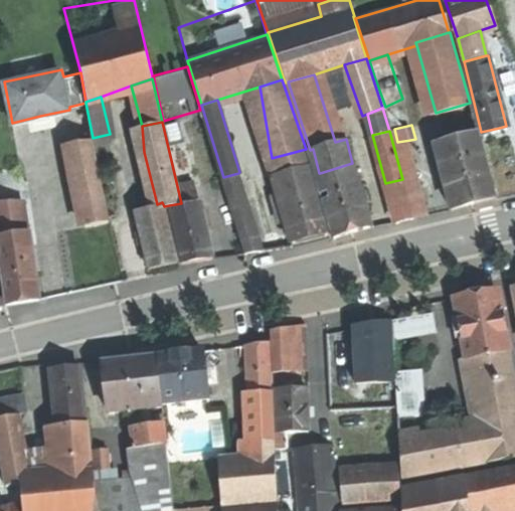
[(479,131),(434,143),(450,207),(471,202),(476,201),(475,198),(495,194),(479,131)]
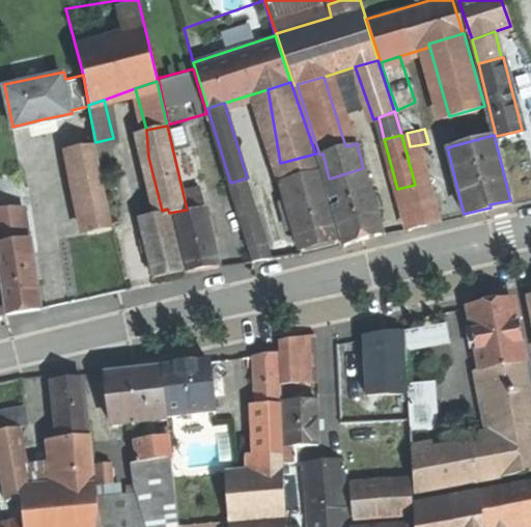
[(410,146),(407,147),(428,223),(443,219),(423,144),(410,146)]
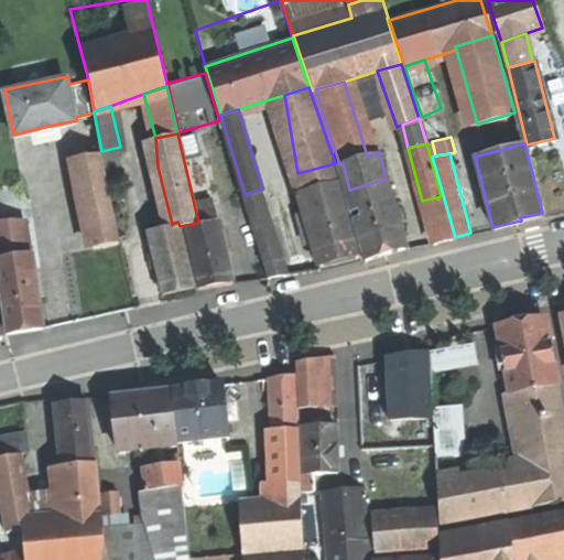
[(102,154),(78,160),(93,246),(118,240),(101,159),(102,157),(102,154)]
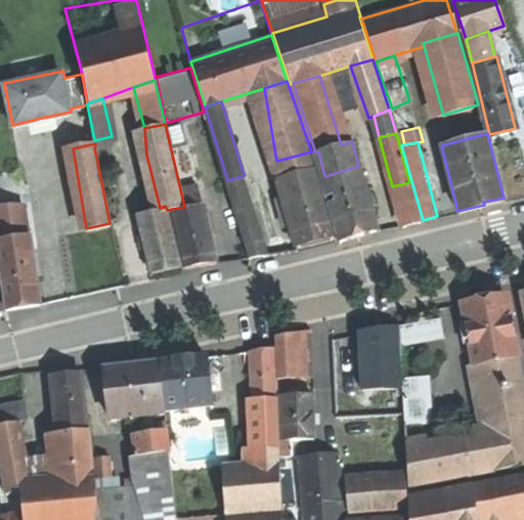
[(311,152),(276,161),(280,175),(315,166),(311,152)]
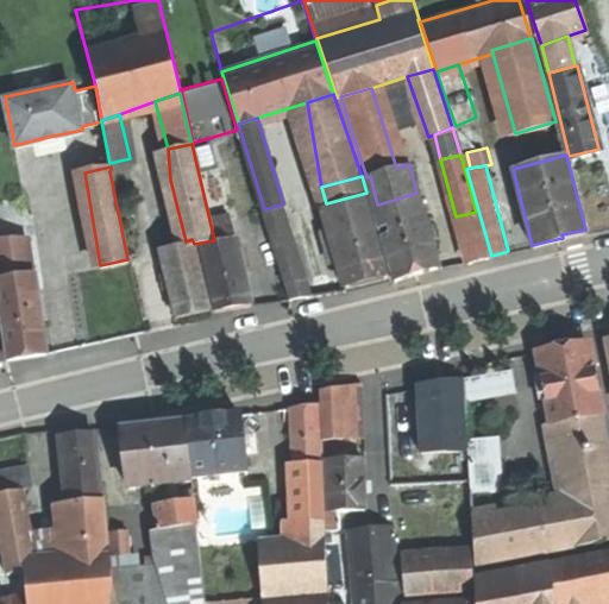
[(14,192),(0,193),(0,236),(20,234),(14,192)]
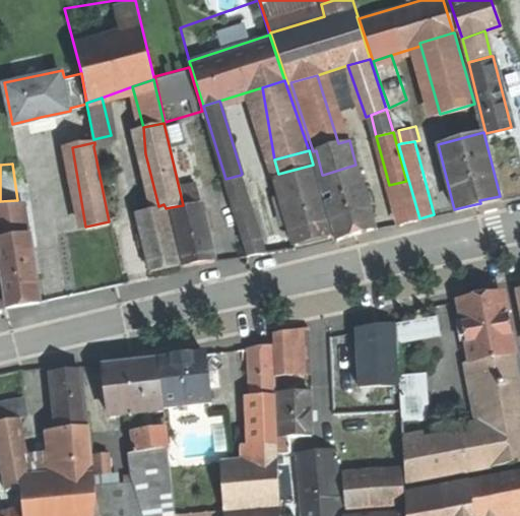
[(278,174),(274,175),(293,243),(313,238),(332,233),(313,165),(278,174)]
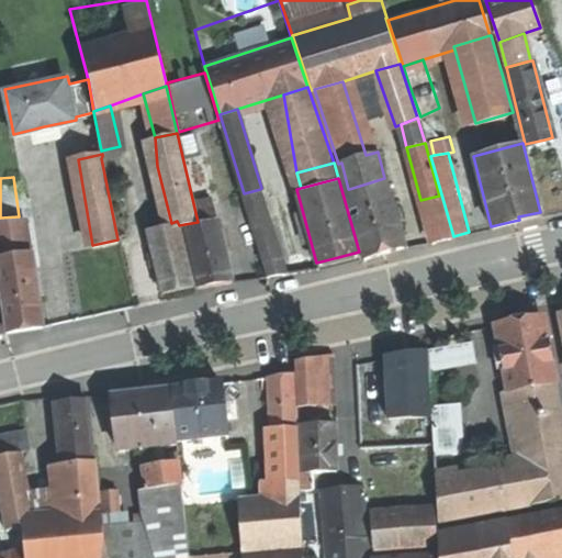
[(384,178),(349,189),(364,250),(398,241),(384,178)]
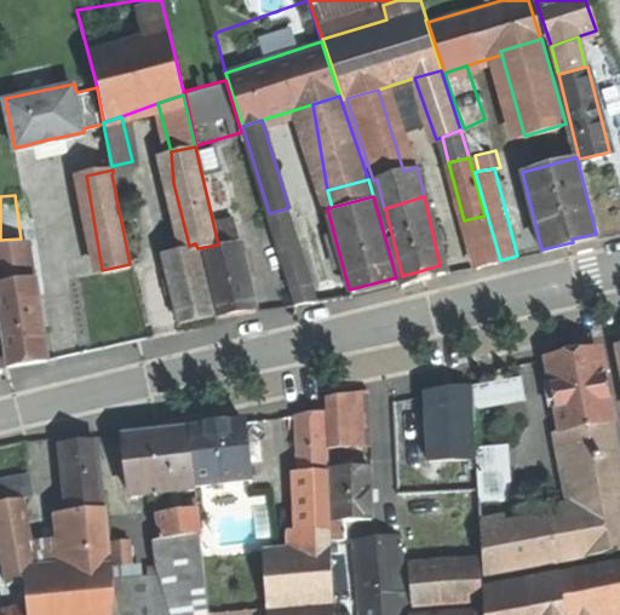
[(287,208),(269,213),(297,305),(304,304),(314,302),(287,208)]
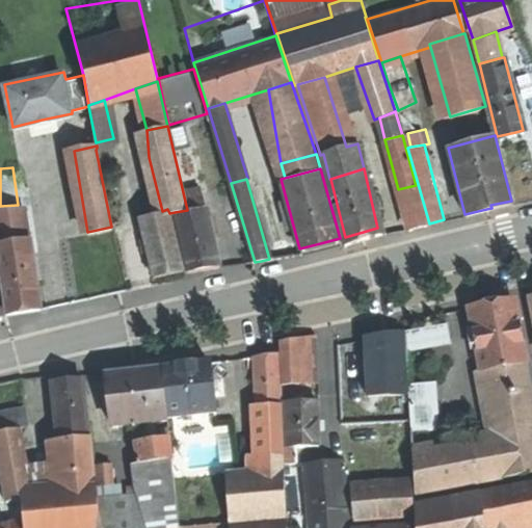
[(416,185),(398,189),(407,228),(426,223),(416,185)]
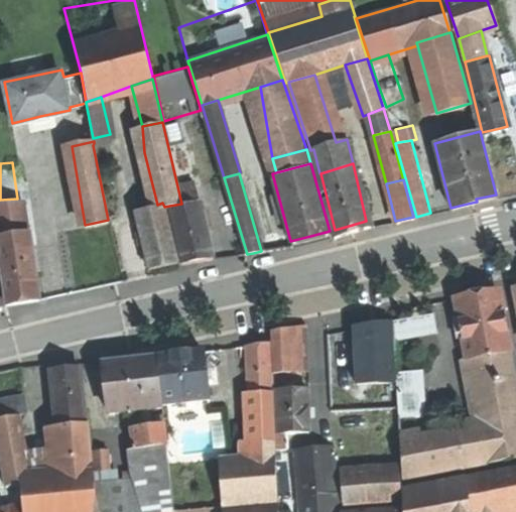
[(195,181),(180,184),(184,203),(199,200),(195,181)]
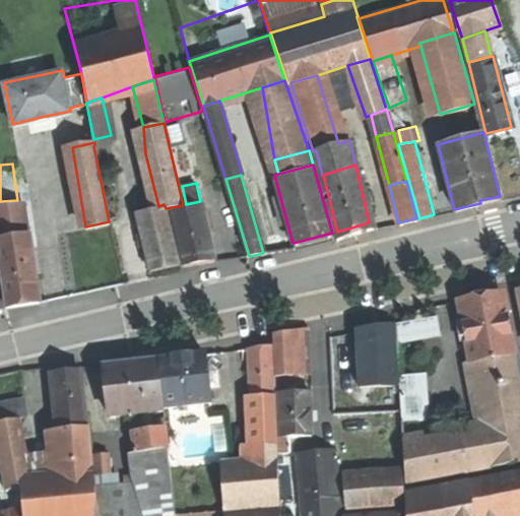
[(17,200),(0,201),(0,236),(28,232),(24,200),(17,200)]
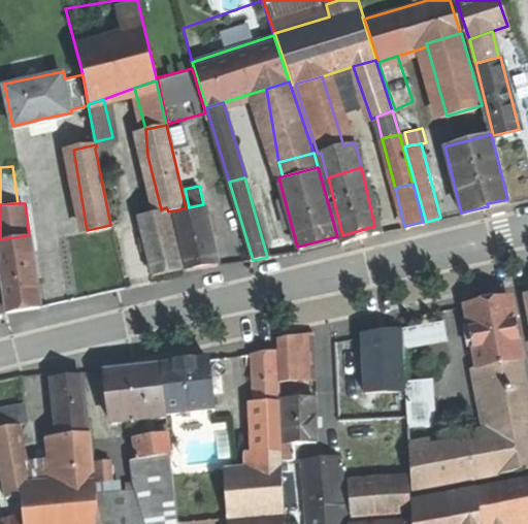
[(186,208),(173,210),(187,267),(218,262),(203,204),(189,207),(186,208)]
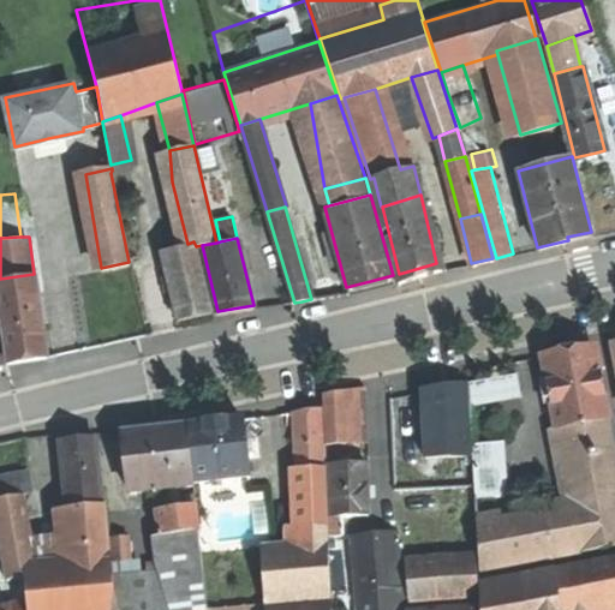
[(187,244),(162,249),(180,317),(191,314),(210,310),(196,246),(193,241),(187,244)]
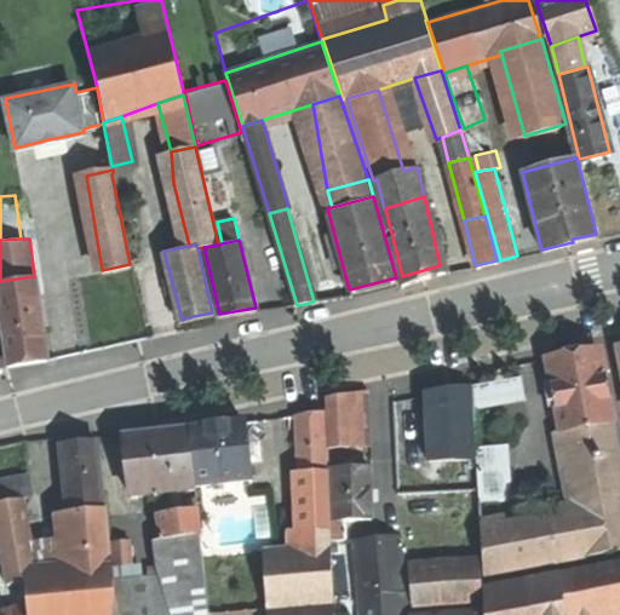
[(34,276),(0,281),(0,311),(7,363),(46,356),(42,329),(39,306),(34,276)]
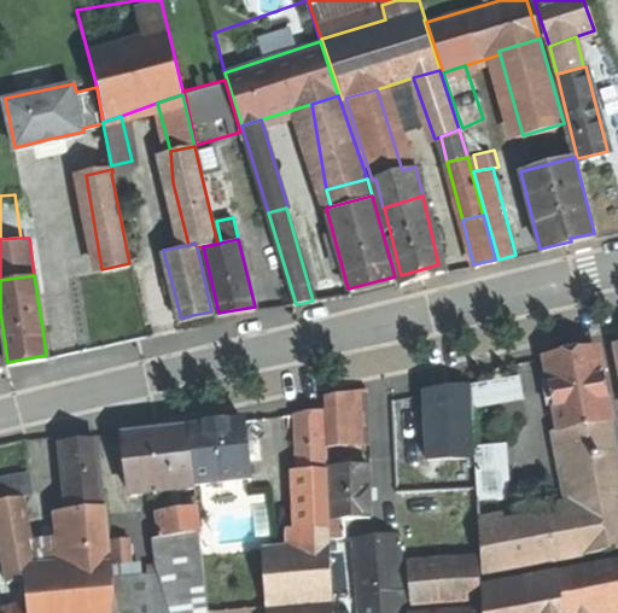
[(559,352),(544,355),(558,427),(611,419),(595,346),(559,352)]
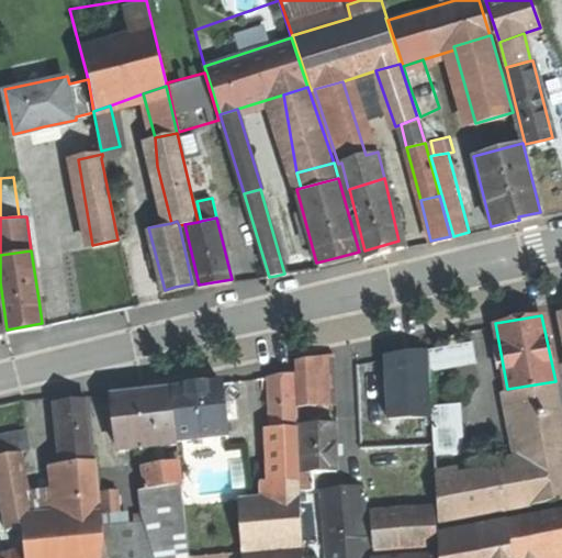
[(472,339),(429,347),(433,367),(475,360),(472,339)]
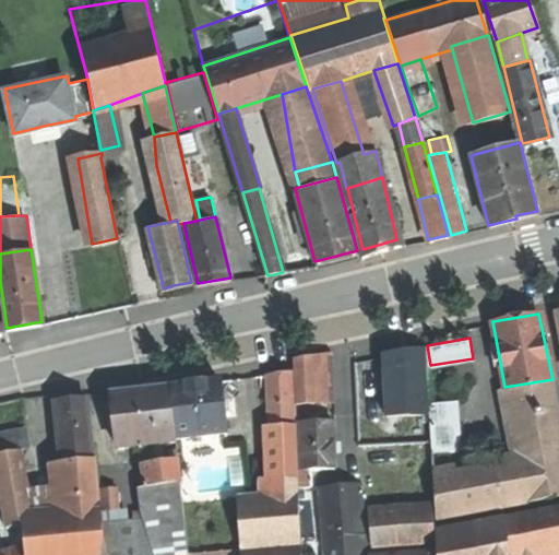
[(399,351),(385,354),(389,413),(397,413),(427,412),(425,345),(423,346),(399,351)]
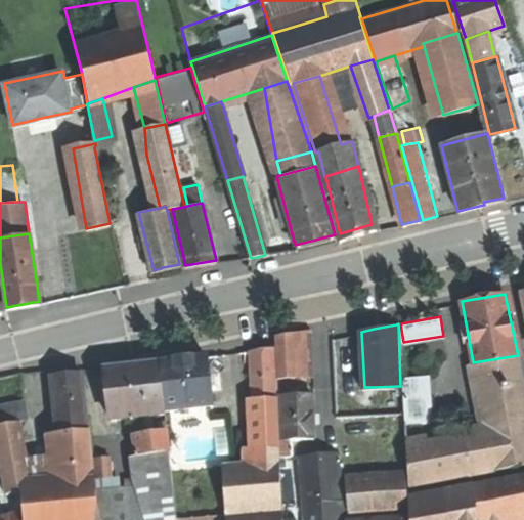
[(311,329),(292,332),(295,374),(313,373),(311,329)]
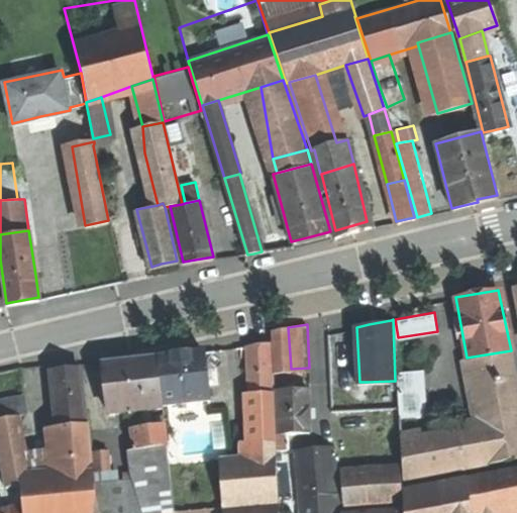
[(288,327),(272,329),(273,370),(291,369),(288,327)]
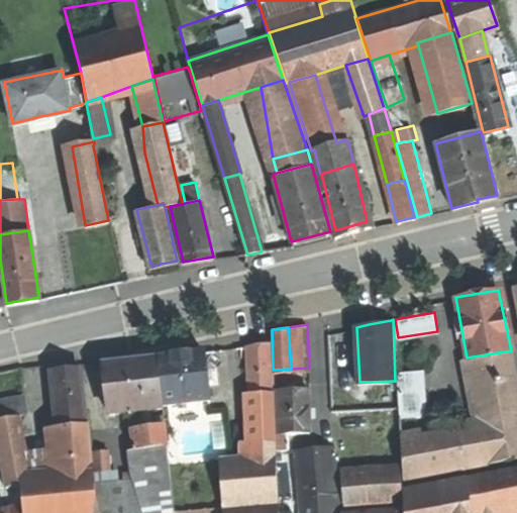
[(270,341),(246,343),(248,392),(272,391),(270,341)]
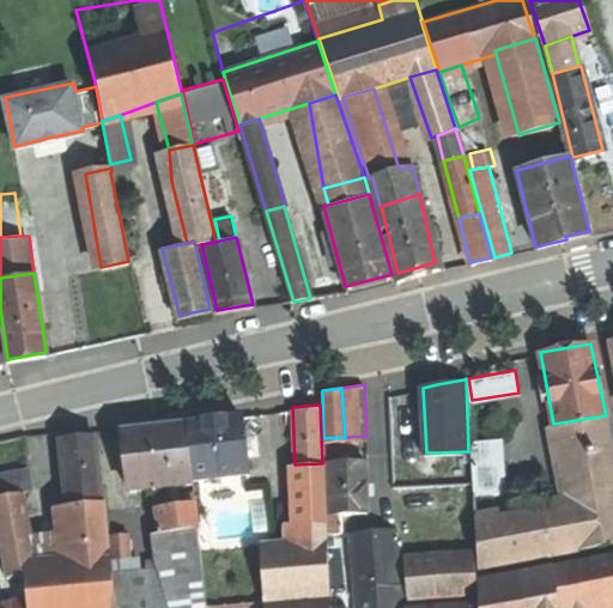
[(222,417),(186,421),(193,479),(247,470),(241,413),(222,417)]
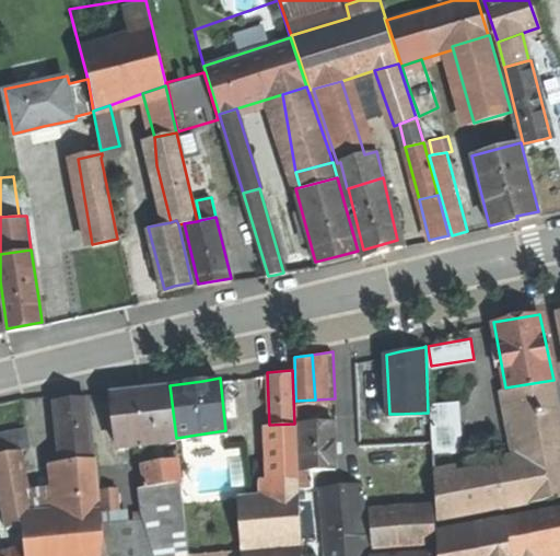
[(559,412),(553,380),(505,387),(520,459),(559,450),(559,412)]
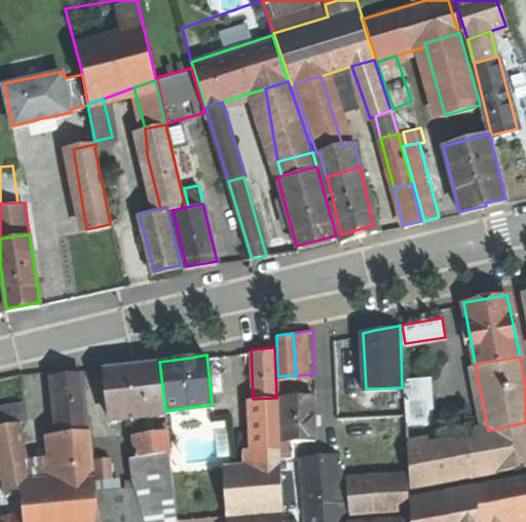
[(139,364),(106,368),(111,419),(165,413),(165,411),(159,362),(139,364)]
